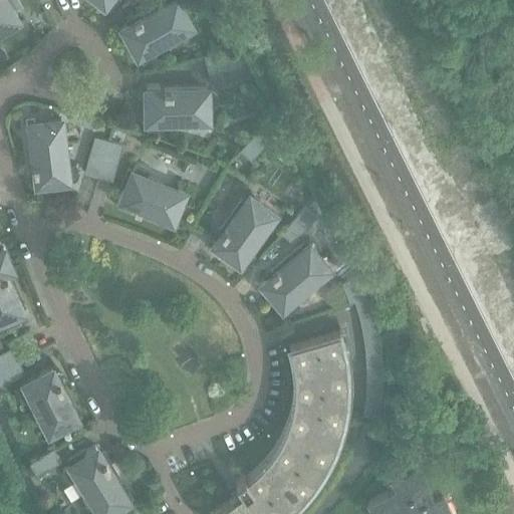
[(0,0),(0,29),(17,19),(12,11),(22,5),(19,0),(0,0)]
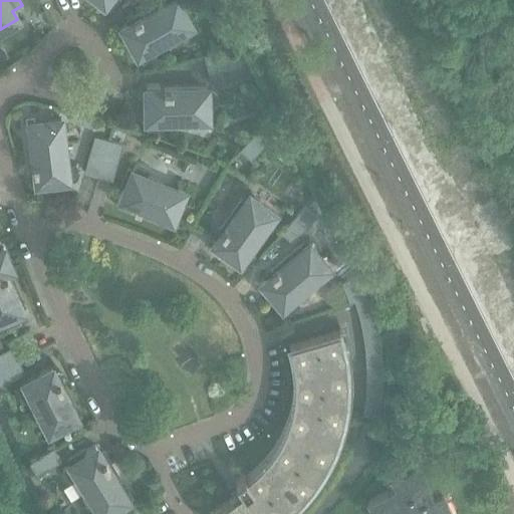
[(92,0),(101,7),(103,3),(111,9),(118,0),(92,0)]
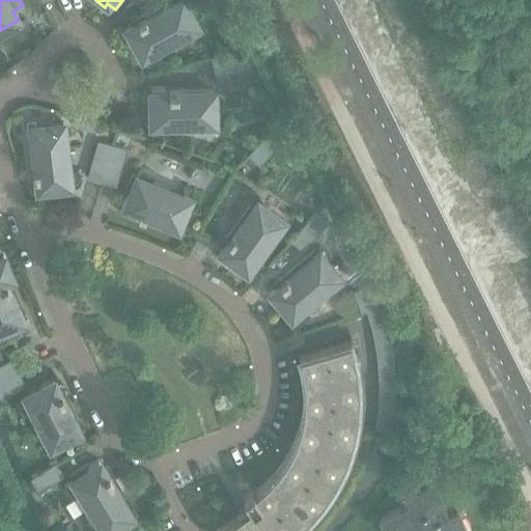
[(171,0),(169,0),(151,10),(154,14),(146,18),(145,17),(138,21),(139,22),(123,30),(129,42),(128,42),(138,59),(142,57),(147,65),(161,58),(156,49),(197,26),(191,15),(183,0),(177,0),(173,3),(171,0)]
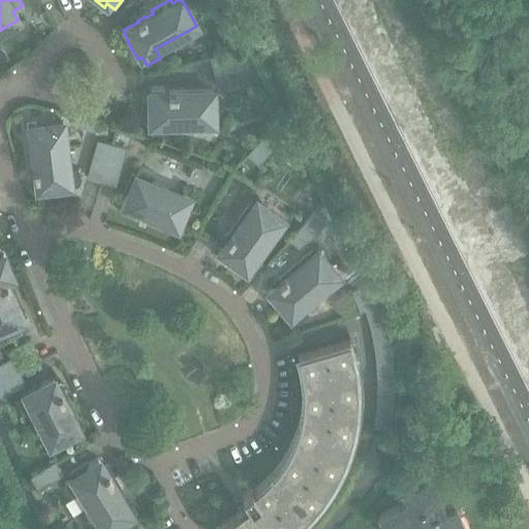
[(210,57),(215,75),(229,71),(248,67),(243,49),(210,57)]
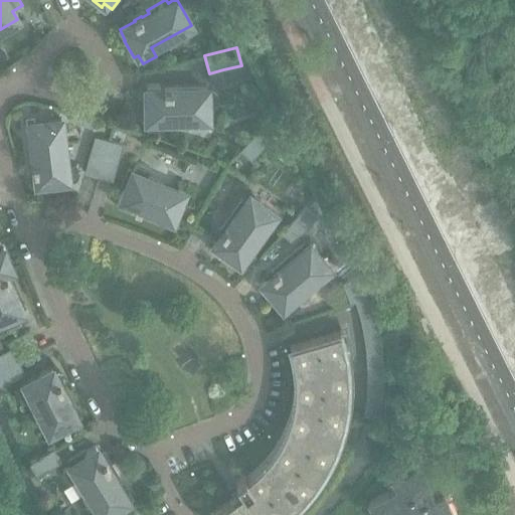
[(241,65),(223,69),(226,82),(254,74),(248,63),(241,65)]
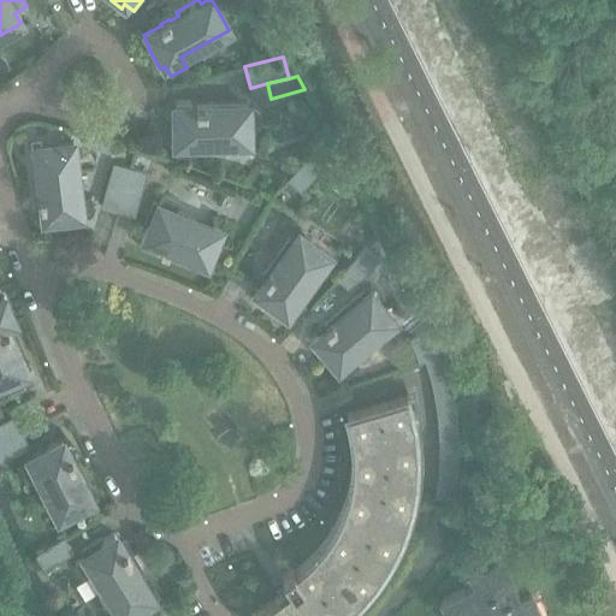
[(175,101),(175,116),(175,123),(170,123),(171,144),(176,144),(176,155),(194,155),(194,143),(249,142),(249,128),(250,128),(252,128),(254,126),(255,125),(256,124),(258,123),(258,122),(259,119),(259,118),(259,117),(258,116),(258,113),(256,112),(255,111),(254,110),(252,108),(250,108),(248,108),(248,106),(206,106),(191,106),(191,101),(175,101)]
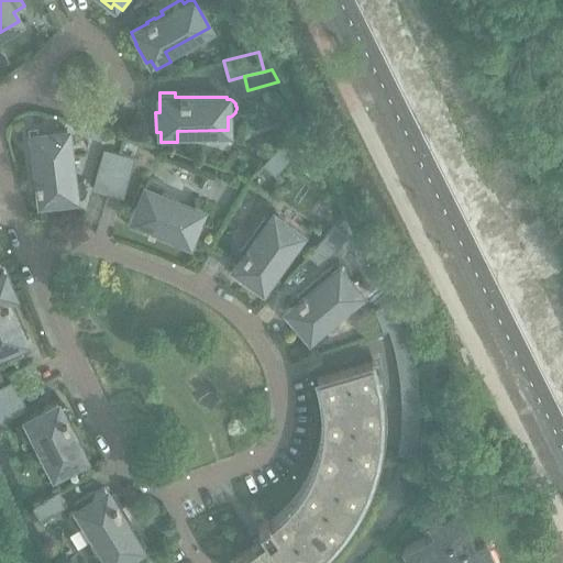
[(30,145),(32,169),(36,168),(37,177),(35,177),(36,186),(39,186),(41,205),(55,203),(54,199),(85,196),(83,178),(73,180),(66,130),(52,132),(32,134),(34,145),(30,145)]
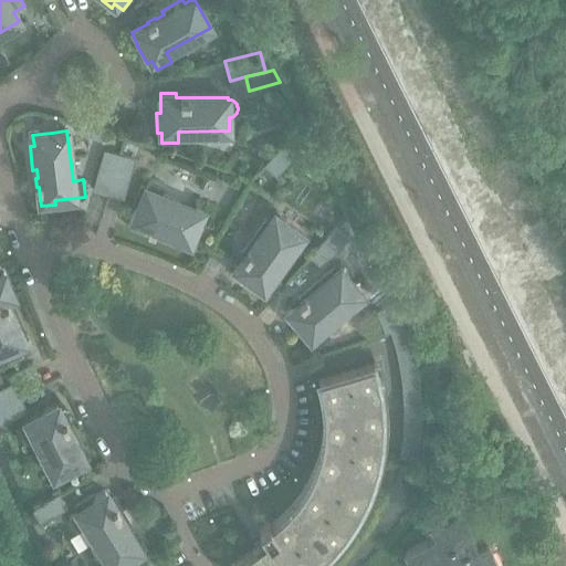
[(265,165),(276,175),(304,147),(292,136),(265,165)]
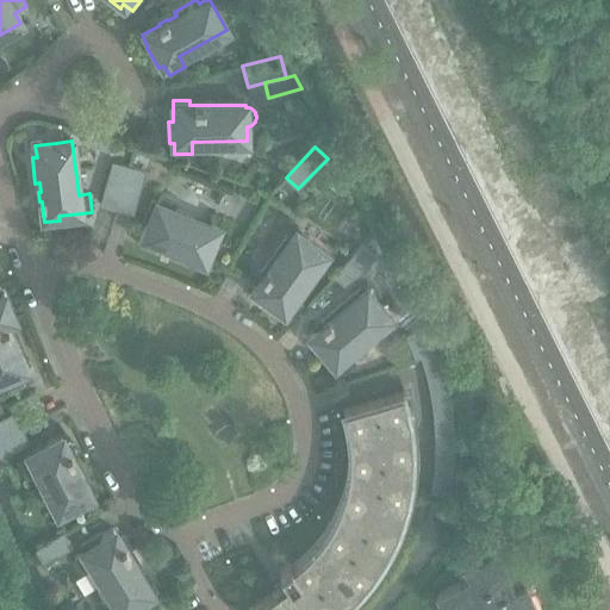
[(137,154),(134,162),(147,168),(150,159),(137,154)]
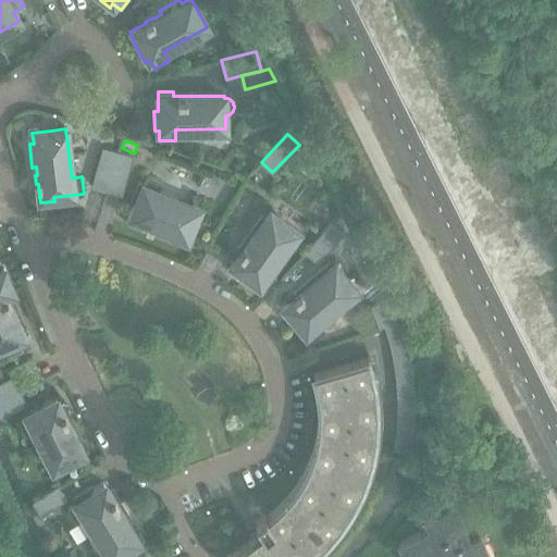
[(107,190),(116,156),(102,151),(91,186),(107,190)]
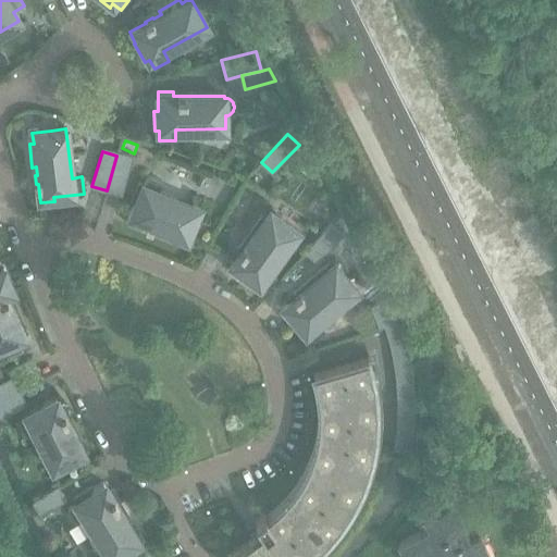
[(116,156),(107,190),(121,195),(132,160),(116,156)]
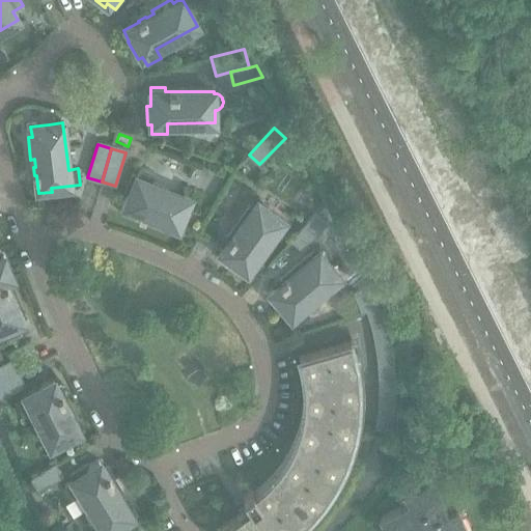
[(146,219),(167,227),(168,223),(177,227),(190,197),(151,183),(155,173),(140,167),(137,176),(132,174),(124,193),(126,193),(121,205),(138,212),(137,213),(143,216),(144,214),(147,215),(146,219)]
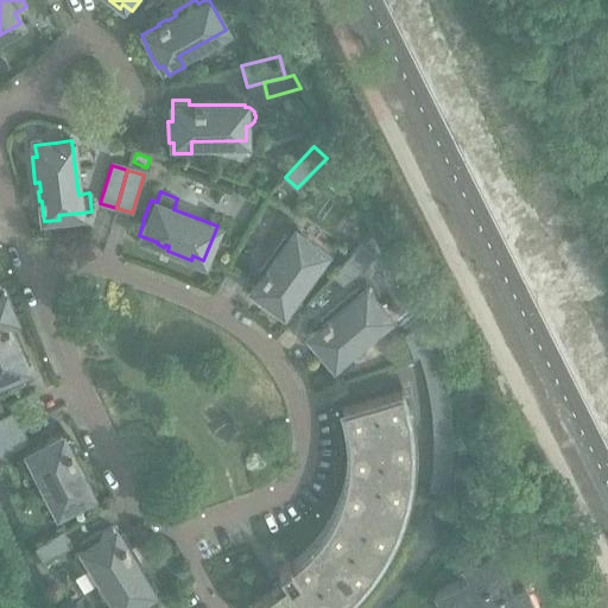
[(285,236),(270,258),(273,260),(267,268),(266,267),(261,274),(263,276),(251,292),(263,302),(265,297),(292,317),(303,302),(293,296),(325,252),(312,242),(312,244),(295,230),(289,240),(285,236)]
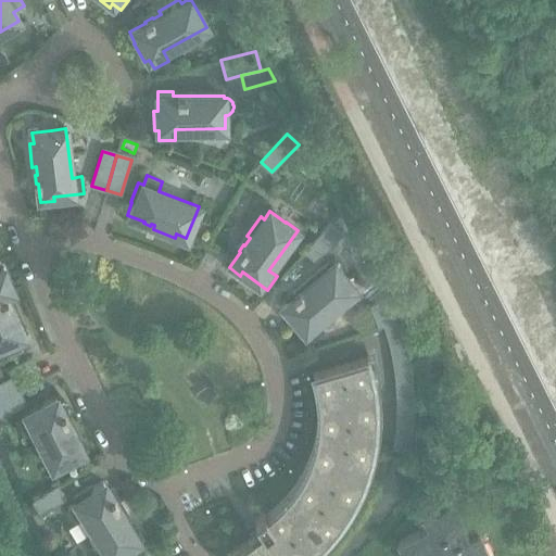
[(349,226),(341,211),(330,223),(342,232),(349,226)]
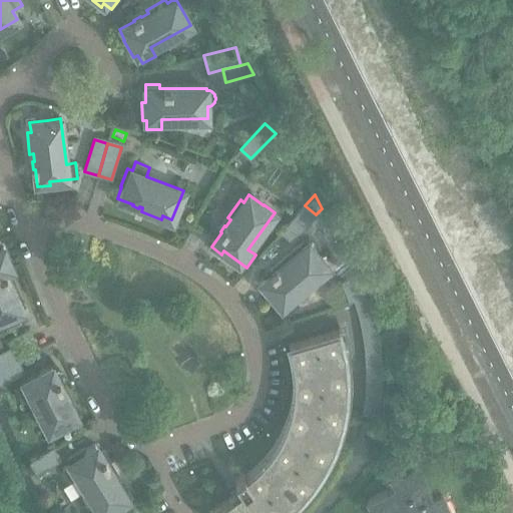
[(281,231),(292,241),(316,214),(305,205),(281,231)]
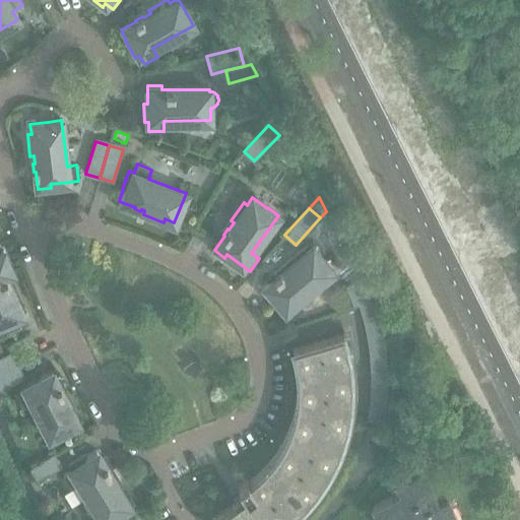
[(275,277),(270,281),(262,288),(270,298),(269,299),(281,313),(285,310),(291,318),(304,308),(298,300),(333,270),(325,260),(324,261),(313,247),(305,253),(303,250),(285,264),(288,267),(281,272),(280,271),(274,276),(275,277)]
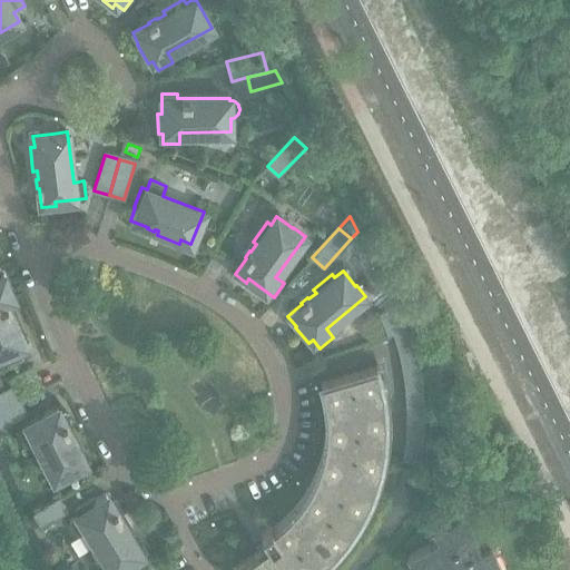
[(0,304),(16,297),(6,275),(1,276),(0,276),(0,304)]
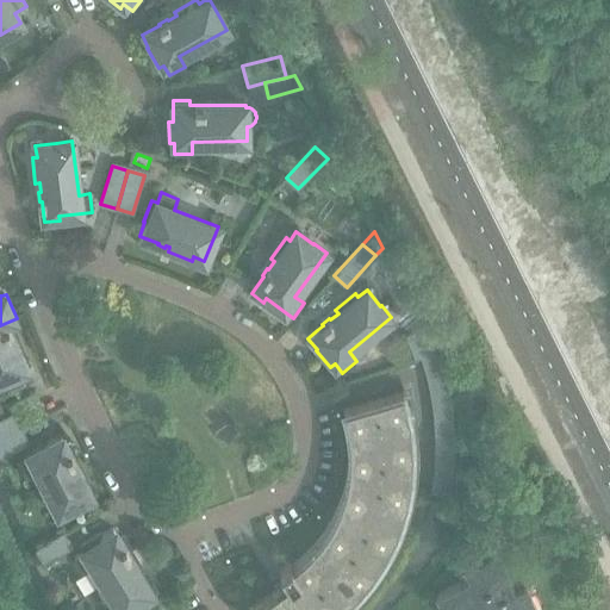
[(17,318),(0,325),(0,392),(27,380),(23,371),(29,368),(24,359),(29,358),(16,329),(12,331),(10,325),(8,323),(12,321),(17,319),(17,318)]
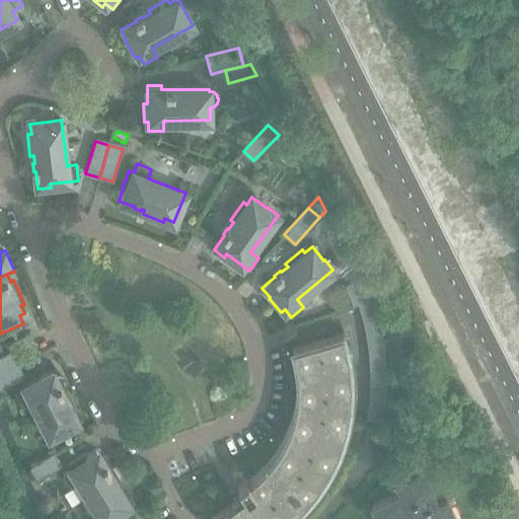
[(367,418),(382,421),(384,399),(385,379),(384,358),(381,338),(377,317),(371,298),(364,279),(360,280),(346,285),(349,292),(351,298),(353,305),(359,303),(365,325),(368,348),(370,371),(370,394),(367,418)]
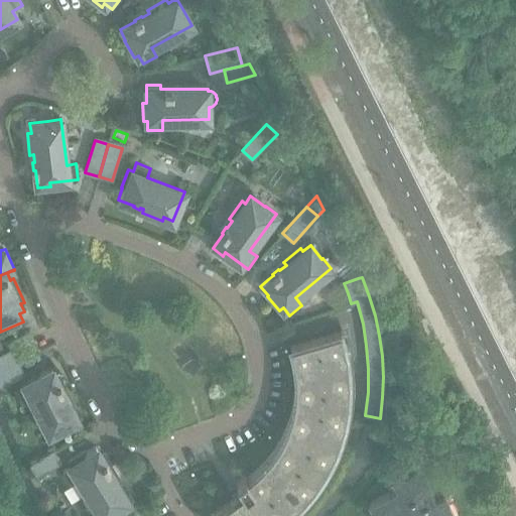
[(352,345),(350,337),(347,327),(339,329),(340,332),(290,346),(292,353),(294,364),(295,374),(295,385),(294,396),(292,407),(290,417),(286,427),(282,437),(276,447),(270,456),(263,465),(255,472),(247,479),(245,477),(237,483),(239,487),(231,493),(235,498),(225,505),(225,506),(212,515),(211,515),(292,515),(303,506),(313,495),(323,483),(331,470),(338,457),(343,442),(348,427),(351,413),(353,398),(354,383),(353,368),(351,353),(354,352),(353,349),(352,345)]
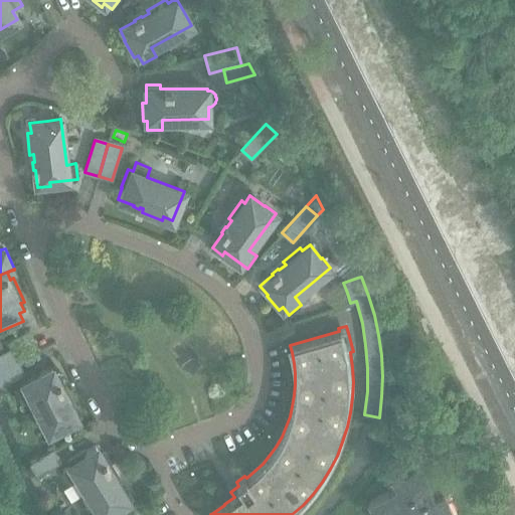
[(0,369),(18,361),(11,348),(0,354),(0,369)]
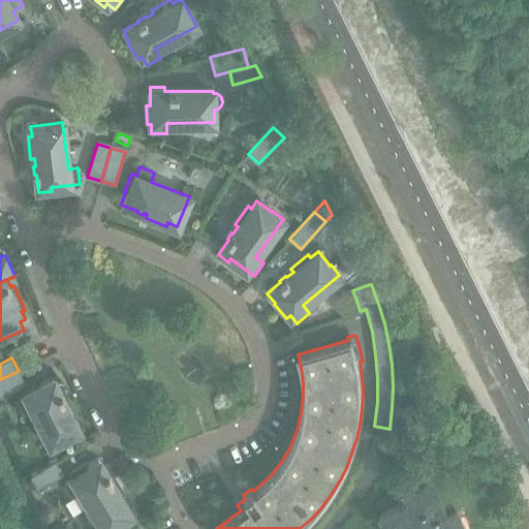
[(19,371),(0,379),(0,396),(25,383),(19,371)]
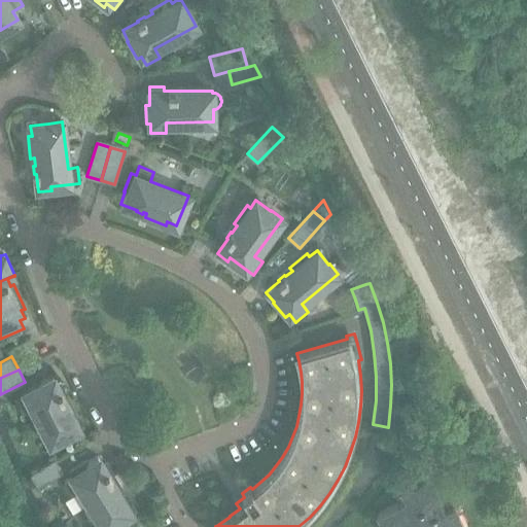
[(78,418),(68,397),(64,399),(63,396),(64,395),(61,390),(60,390),(51,375),(40,381),(42,384),(16,397),(24,411),(32,406),(50,443),(62,436),(78,428),(74,419),(78,418)]
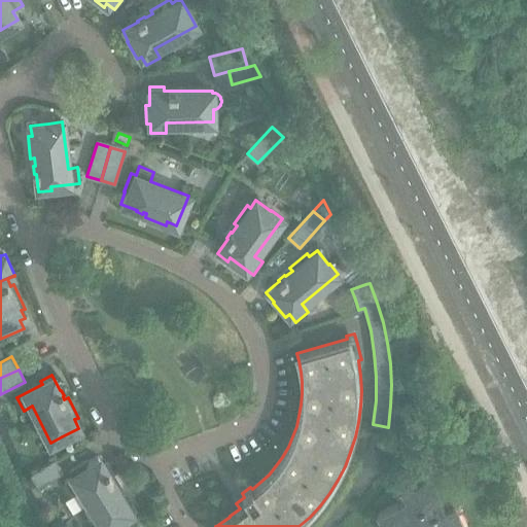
[(130,501),(118,483),(115,485),(110,478),(112,477),(108,470),(107,470),(98,455),(88,462),(86,461),(69,471),(72,476),(64,481),(72,494),(80,489),(103,526),(108,526),(116,522),(132,513),(127,504),(130,501)]
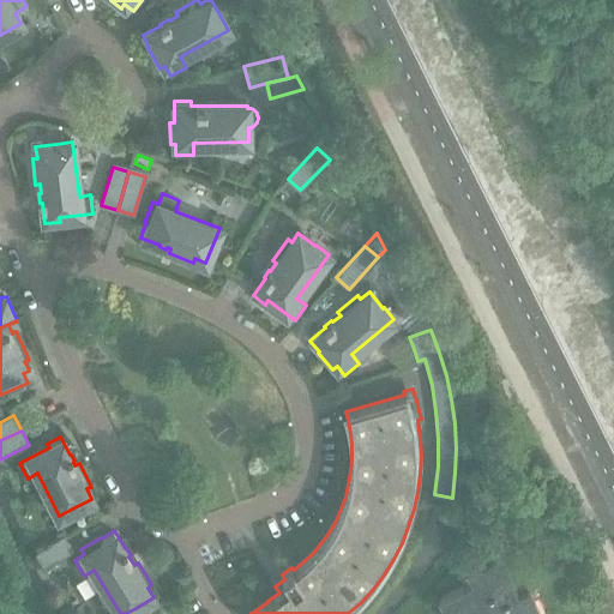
[(73,549),(65,536),(64,535),(36,552),(46,566),(73,549)]
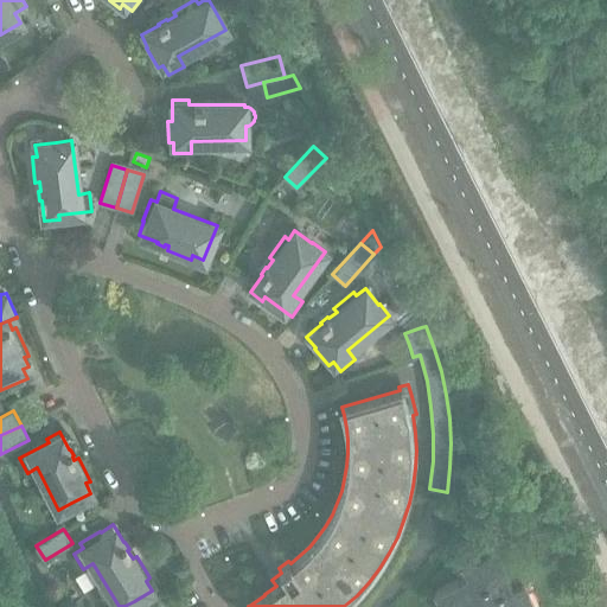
[(535,606),(528,592),(523,581),(511,587),(506,576),(509,575),(494,548),(460,564),(466,575),(433,592),(441,606),(472,606),(490,599),(493,606),(535,606)]
